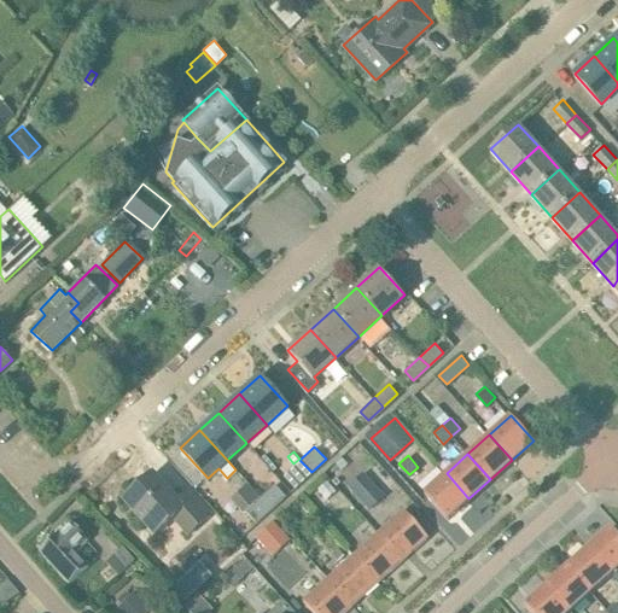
[(312,472),(299,460),(285,473),(297,485),(312,472)]
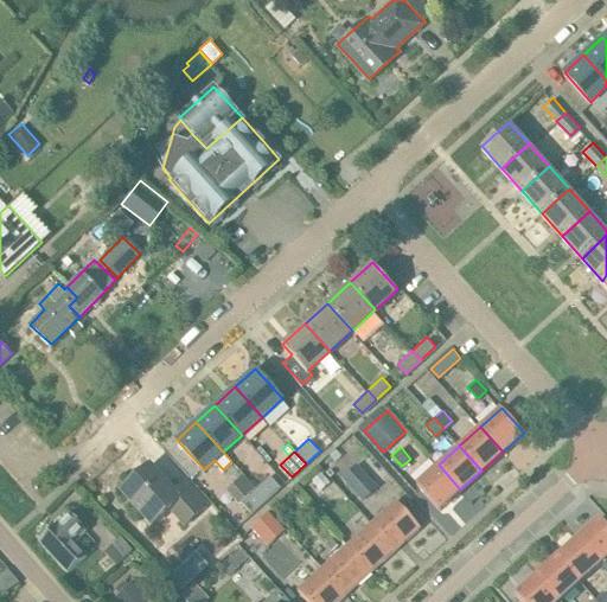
[(342,476),(362,499),(377,485),(357,461),(342,476)]
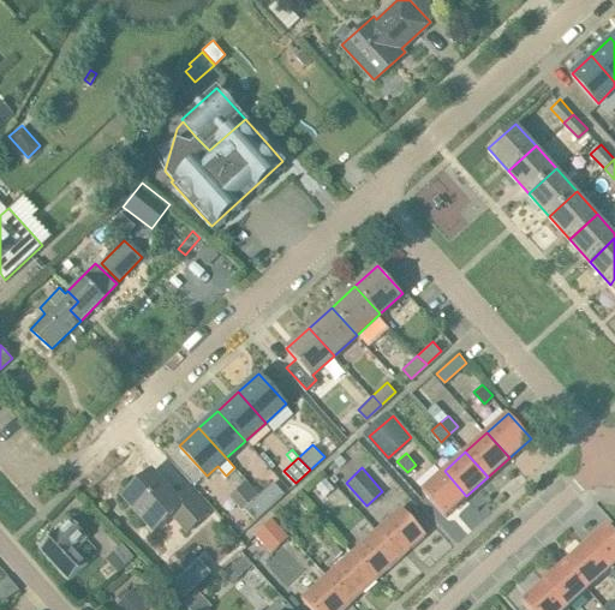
[(177,496),(153,470),(124,496),(154,530),(173,513),(187,530),(209,509),(189,486),(177,496)]
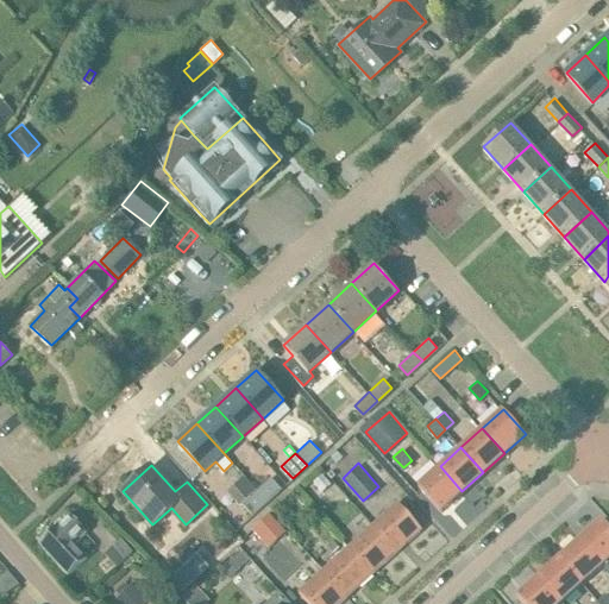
[(462,491),(440,466),(419,485),(441,510),(462,491)]
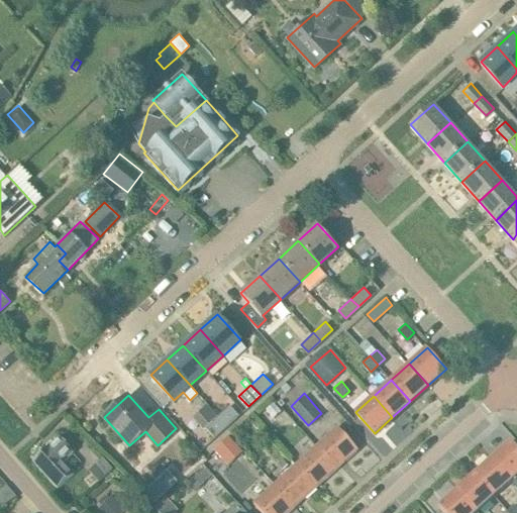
[(227,425),(218,414),(207,403),(193,416),(204,428),(206,426),(215,436),(227,425)]
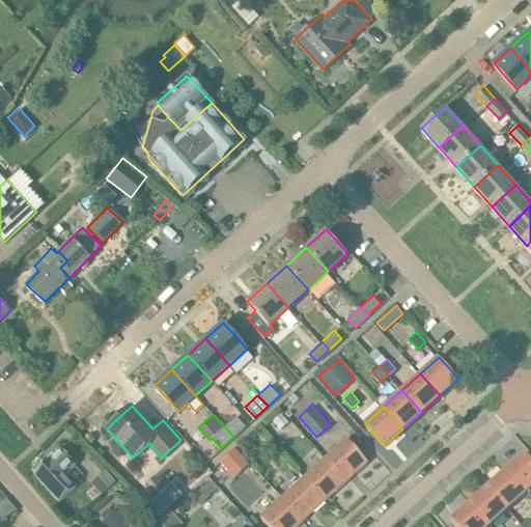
[(236,415),(224,425),(233,437),(246,425),(236,415)]
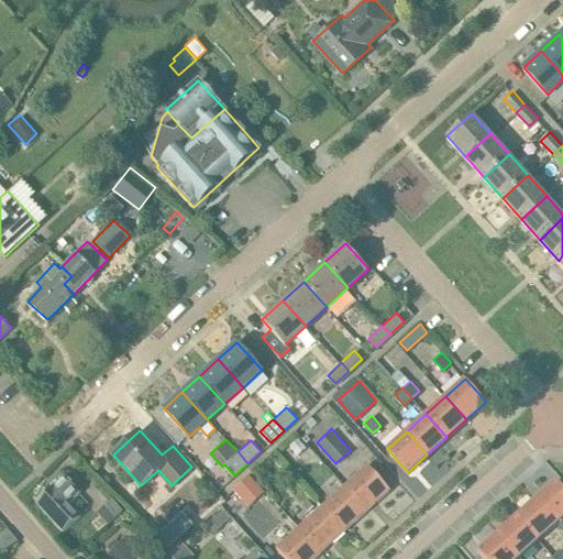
[(367,508),(389,488),(367,463),(345,484),(367,508)]
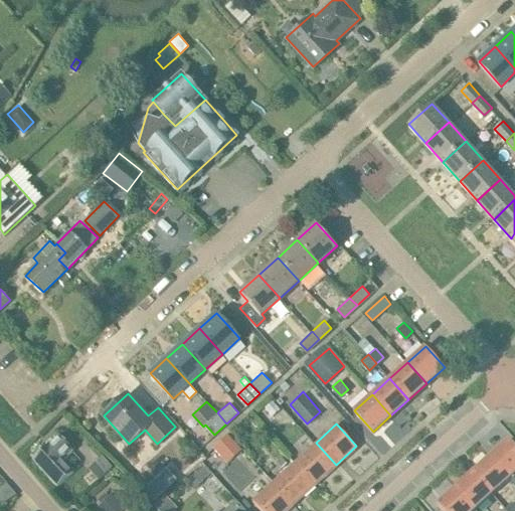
[(227,433),(213,446),(213,447),(227,462),(241,448),(227,433)]
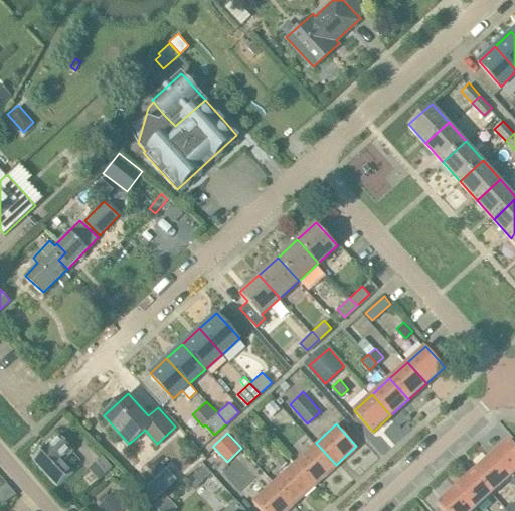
[(58,434),(37,453),(33,457),(57,483),(73,470),(62,458),(72,449),(58,434)]
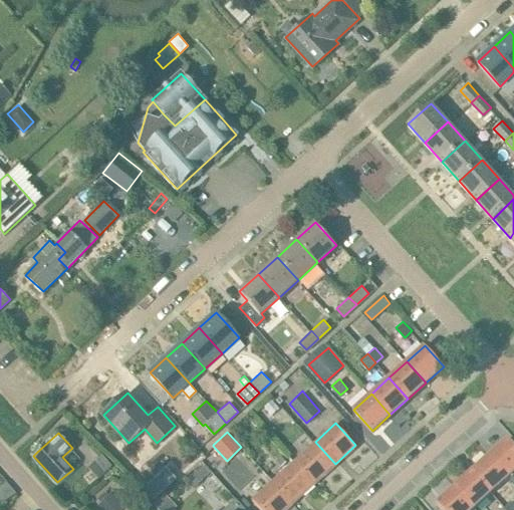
[(513,444),(508,438),(490,454),(509,475),(513,470),(513,444)]
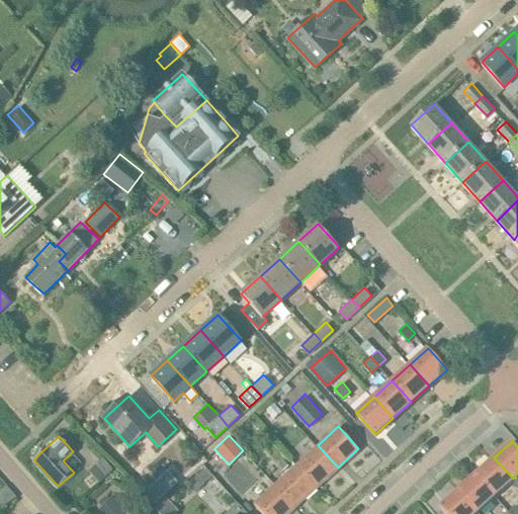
[(338,467),(318,445),(296,464),(317,487),(338,467)]
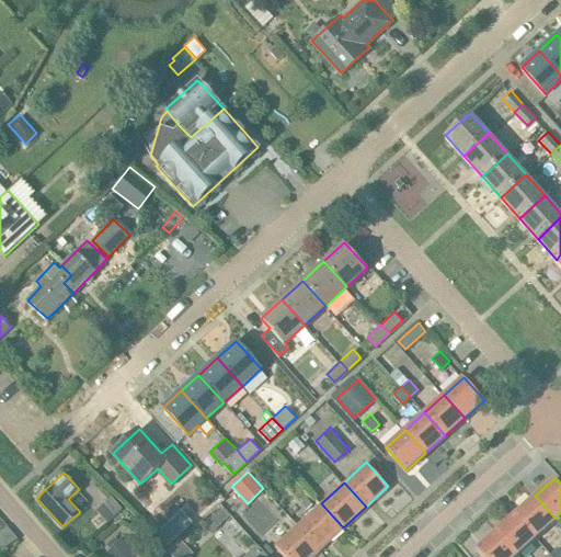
[(112,495),(96,509),(107,522),(124,508),(112,495)]
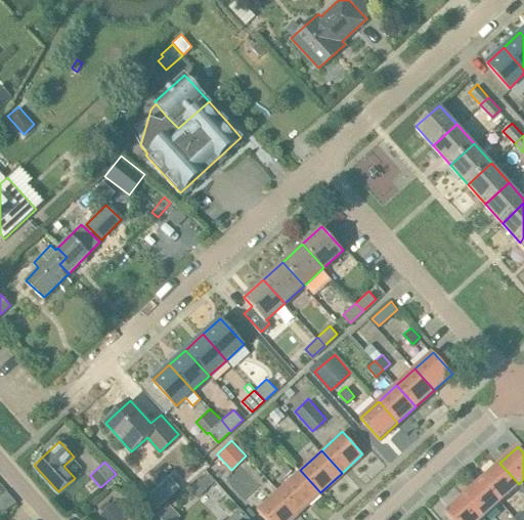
[(519,484),(499,463),(481,479),(500,501),(519,484)]
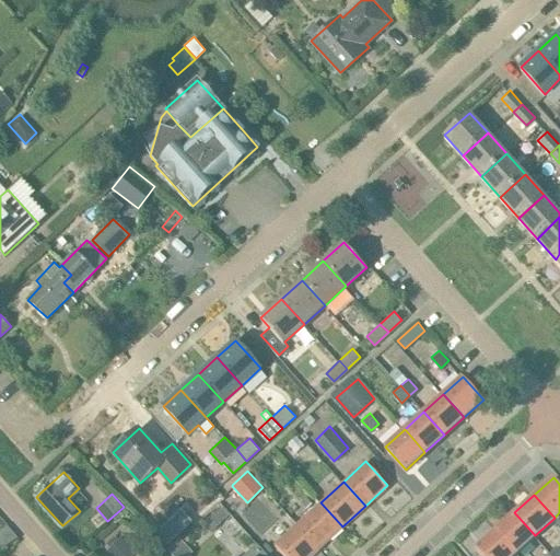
[(342,526),(321,502),(298,523),(319,547),(342,526)]
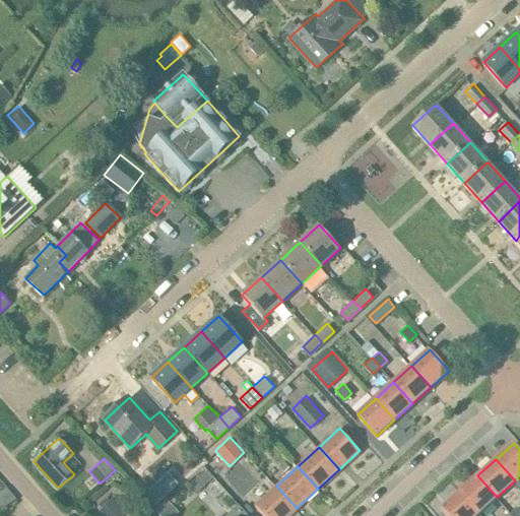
[(232,498),(204,467),(193,476),(202,486),(204,485),(223,506),(232,498)]
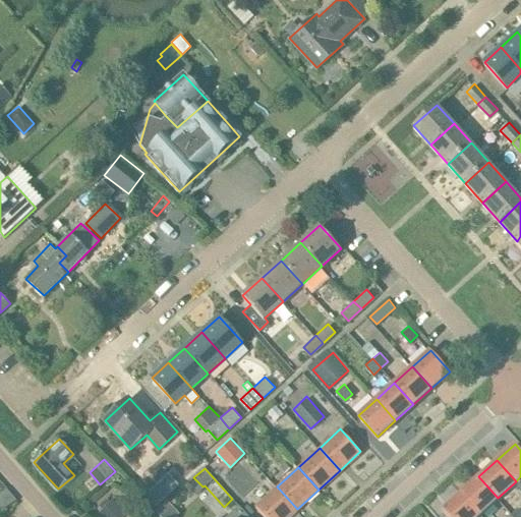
[(478,476),(461,493),(479,514),(498,498),(478,476)]
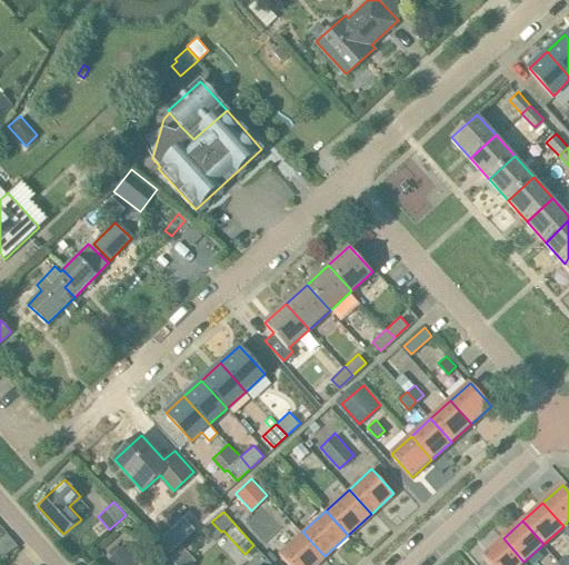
[(313,564),(325,556),(302,532),(279,553),(290,564),(313,564)]
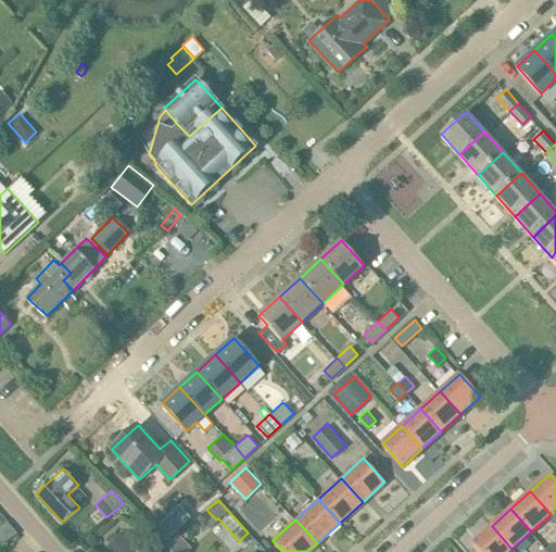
[(144,526),(138,532),(147,542),(153,536),(144,526)]
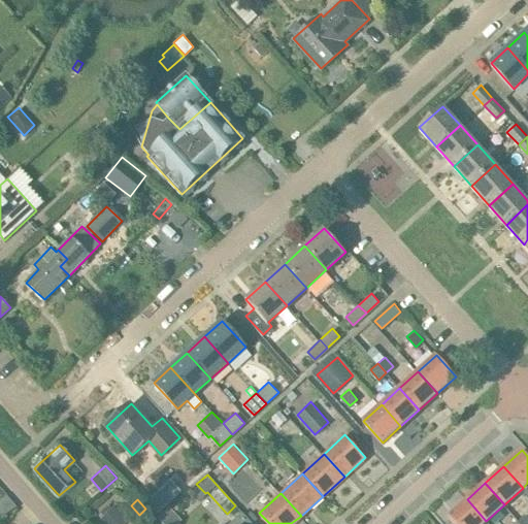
[(467,499),(449,516),(456,523),(482,523),(486,521),(467,499)]
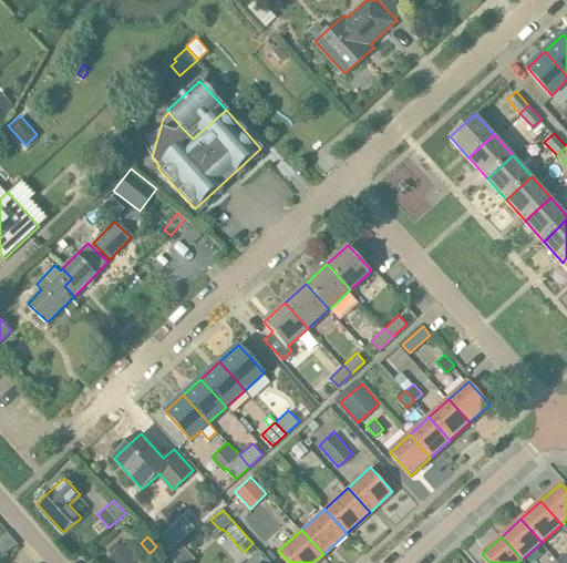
[(115,540),(107,548),(111,552),(120,544),(115,540)]
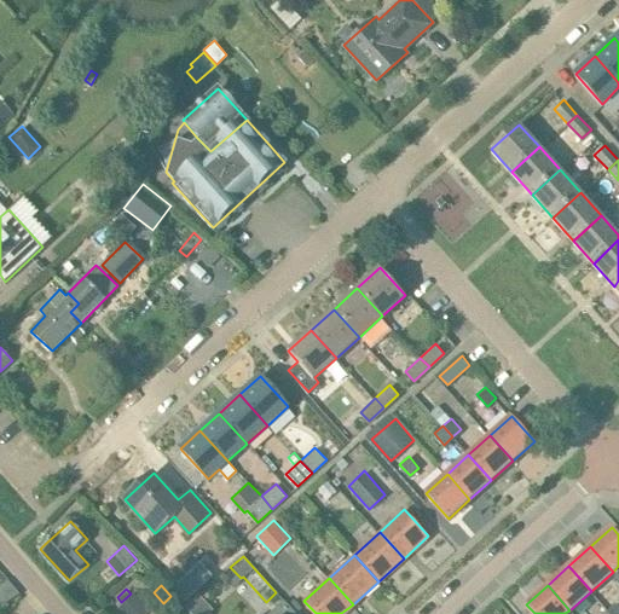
[(134,591),(119,606),(126,613),(145,613),(151,609),(134,591)]
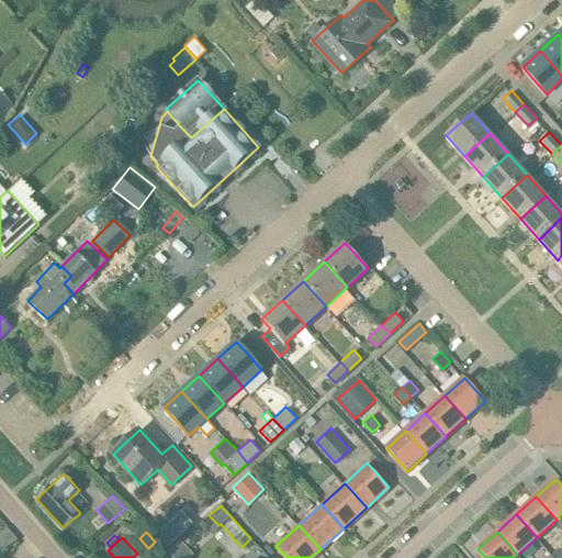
[(159,544),(155,548),(161,555),(167,550),(159,544)]
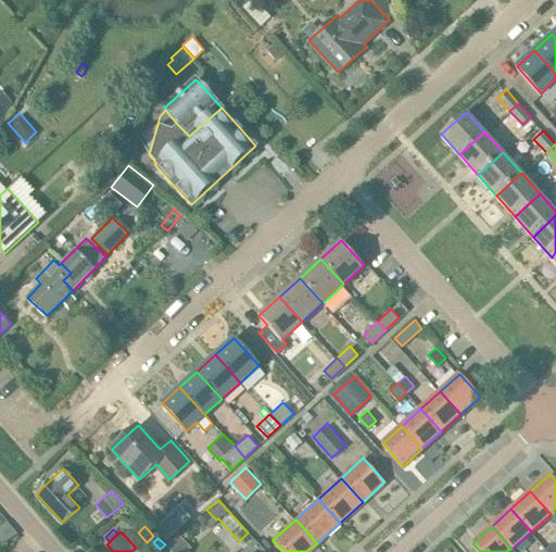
[(267,551),(255,538),(239,551),(267,551)]
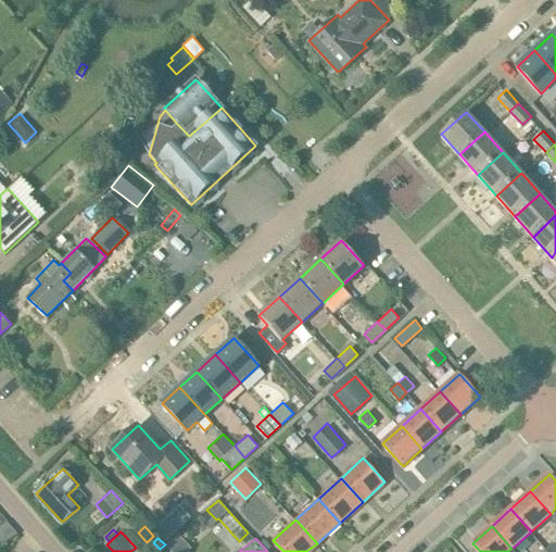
[(555,551),(555,542),(554,540),(546,548),(550,551),(555,551)]
